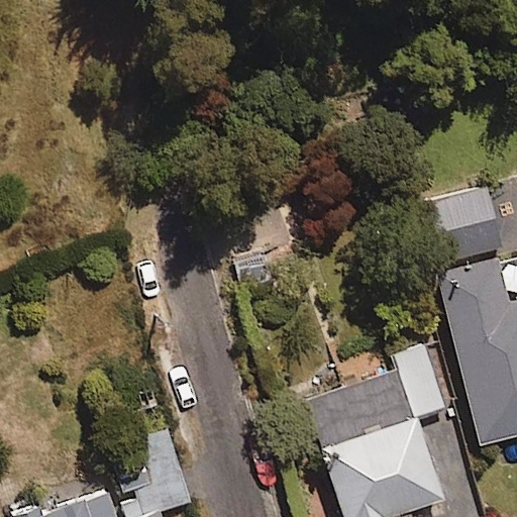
[(433,268),(503,247),(486,188),(416,208),(433,268)]
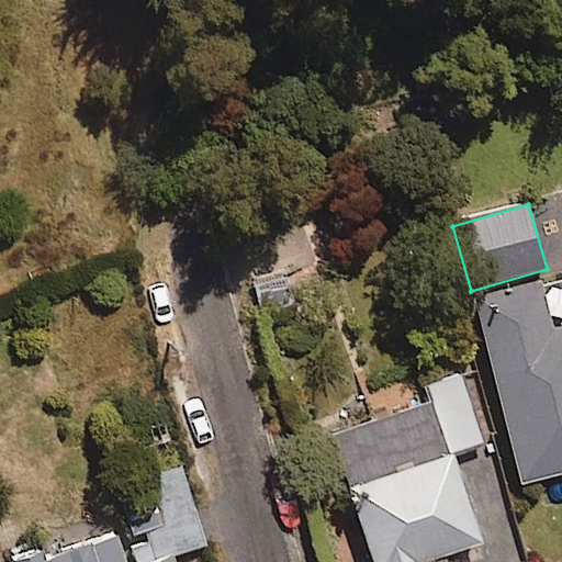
[(561,324),(555,326),(543,279),(473,296),(519,483),(561,472),(561,324)]
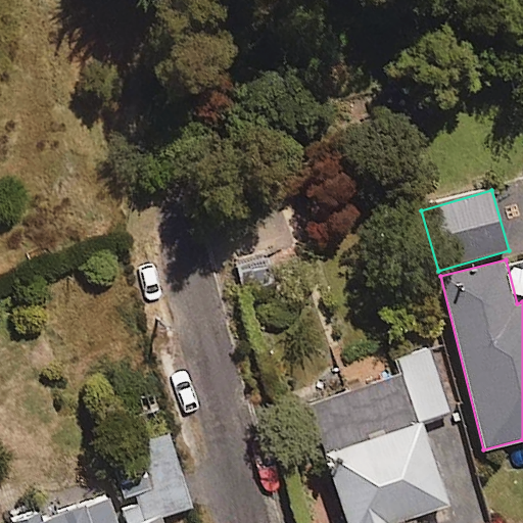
[(419,424),(449,414),(428,350),(396,361),(400,373),(307,403),(345,522),(397,522),(446,507),(419,424)]
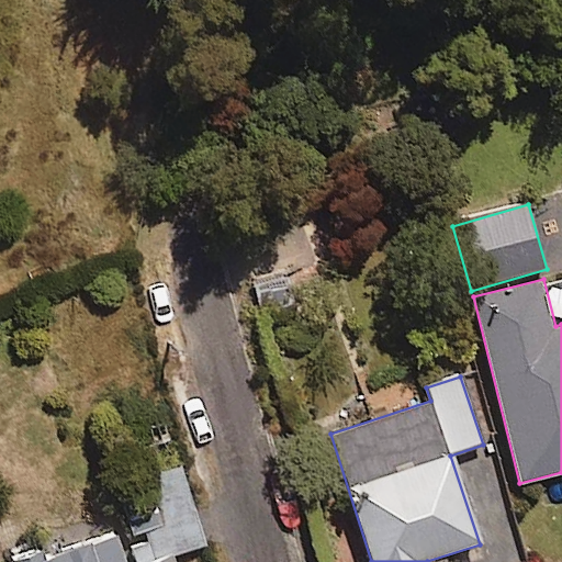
[(209,546),(186,464),(154,473),(164,508),(125,519),(136,561),(176,561),(175,555),(209,546)]
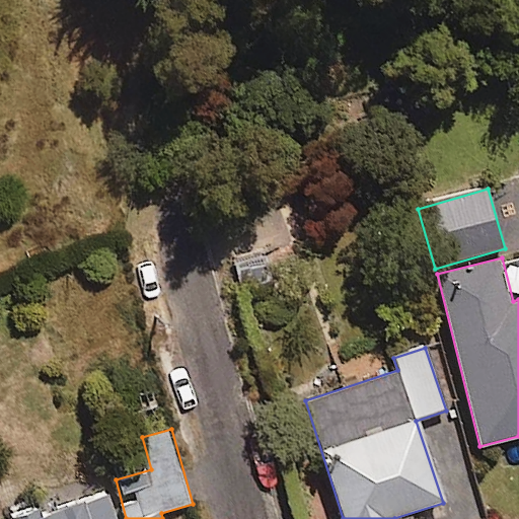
[(114,518),(103,487),(10,517),(10,518),(114,518)]
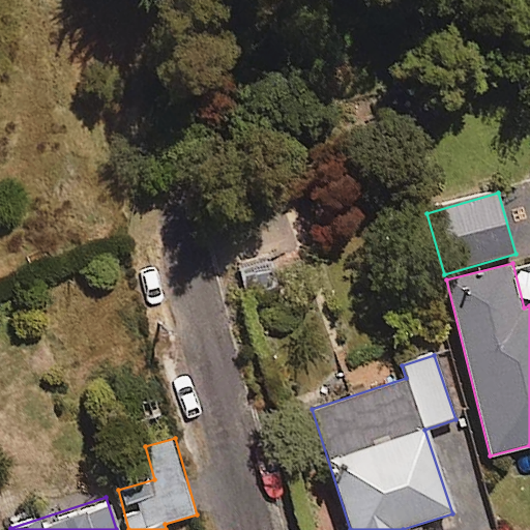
All buildings are outlined.
